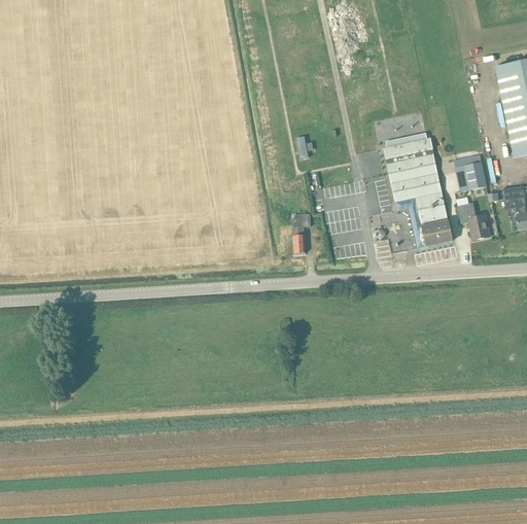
[(526,59),(495,66),(514,158),(526,154),(526,59)]
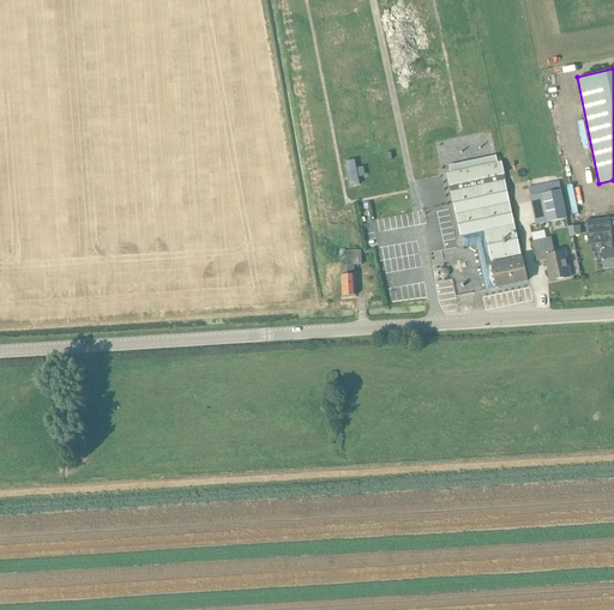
[(354,156),(344,158),(349,183),(359,181),(354,156)]
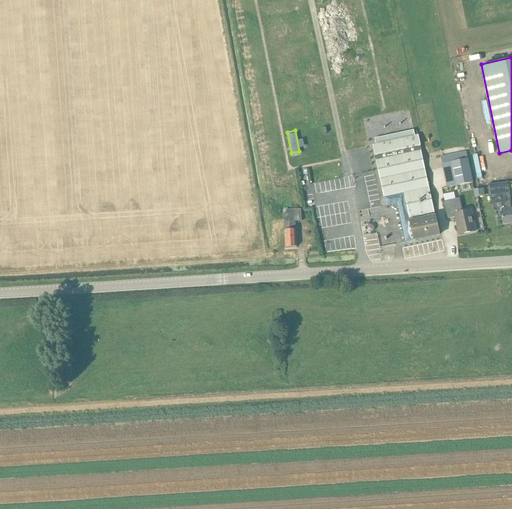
[(417,132),(373,142),(373,143),(374,148),(376,157),(384,194),(386,204),(393,202),(392,205),(397,208),(399,206),(406,240),(414,238),(439,232),(417,132)]
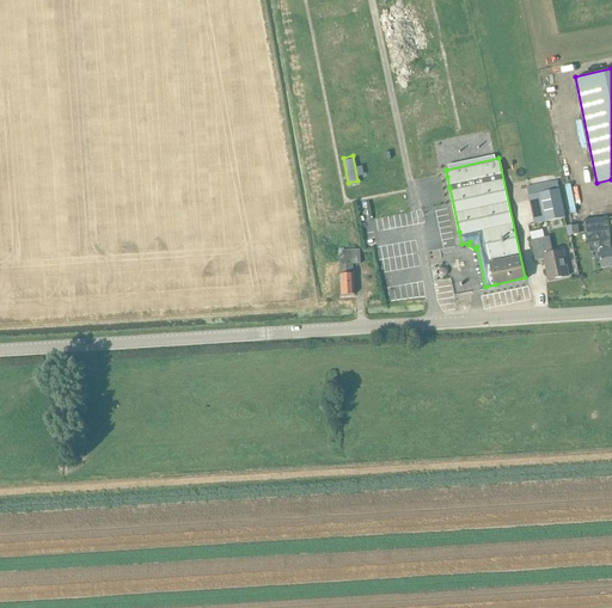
[(537,182),(527,184),(534,221),(545,219),(564,215),(556,178),(537,182)]
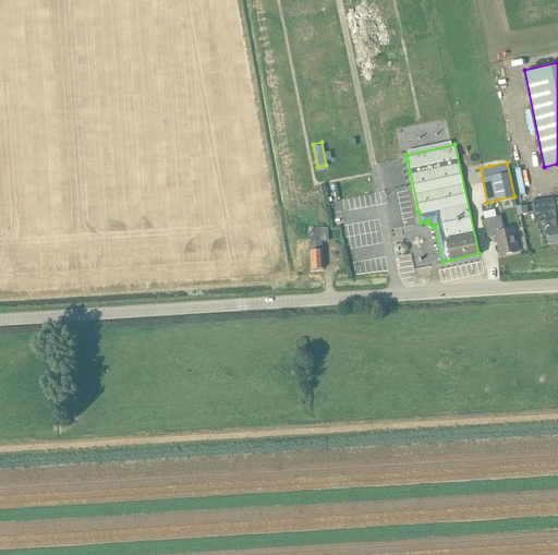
[(326,182),(303,186),(304,193),(328,188),(326,182)]
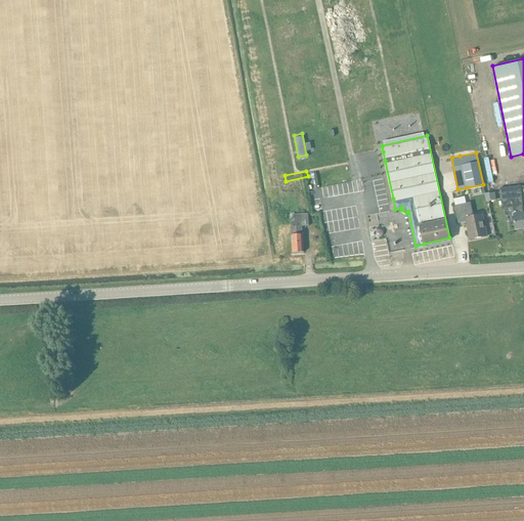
[(484,190),(485,199),(495,197),(494,189),(484,190)]
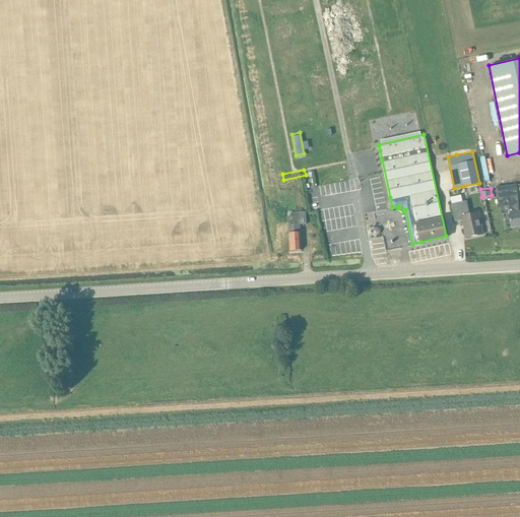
[(517,190),(497,192),(498,203),(509,202),(510,209),(509,209),(510,219),(511,225),(519,224),(519,207),(519,208),(517,190)]
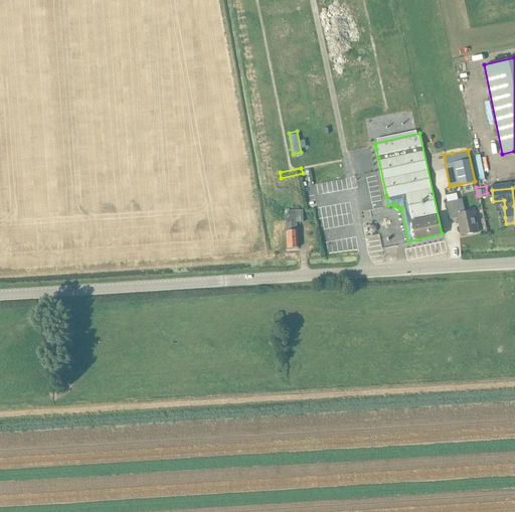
[(464,211),(461,198),(447,201),(450,216),(459,214),(463,233),(477,230),(473,209),(464,211)]
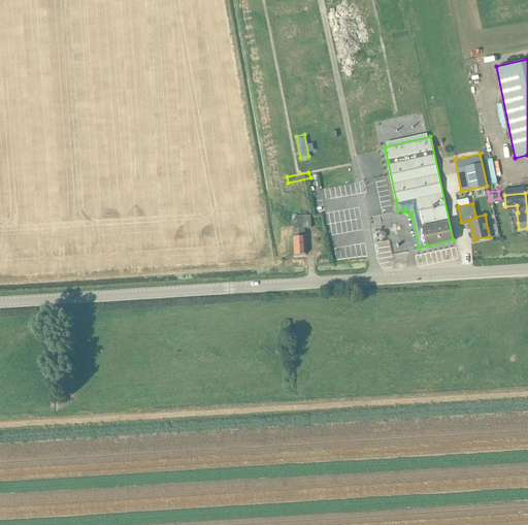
[(300,227),(285,230),(289,253),(303,251),(300,227)]
